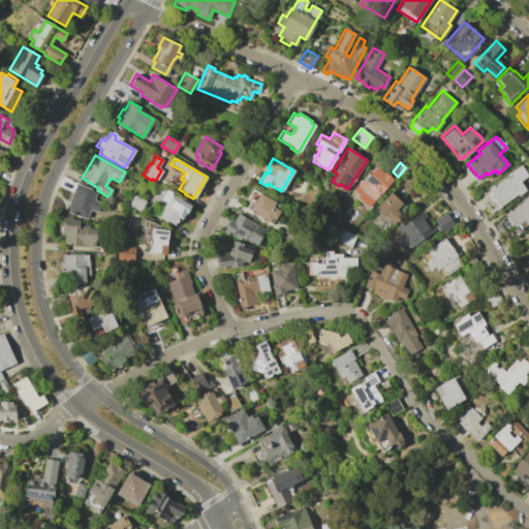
[(508,175),(507,174),(521,164),(528,176),(519,181),(525,190),(518,195),(517,194),(493,211),(491,209),(494,207),(491,203),(490,204),(483,193),(508,175)]
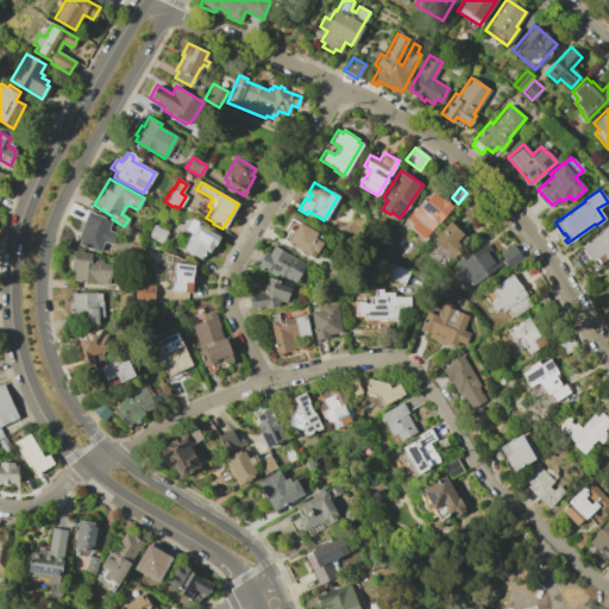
[(432,193),(440,199),(441,198),(452,207),(429,232),(426,228),(420,236),(410,227),(416,220),(409,214),(422,199),(425,201),(432,193)]
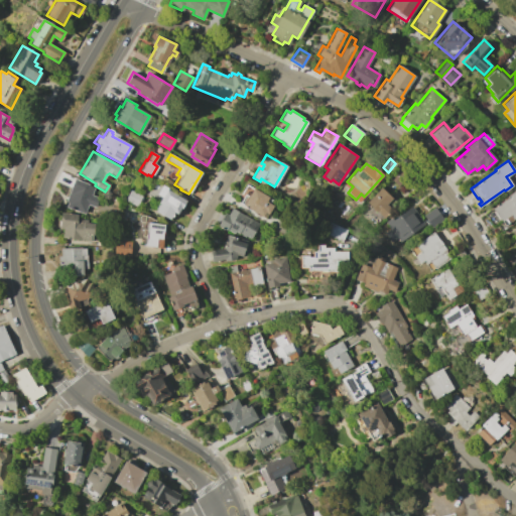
[(399,167),(407,175),(397,186),(389,178),(399,167)]
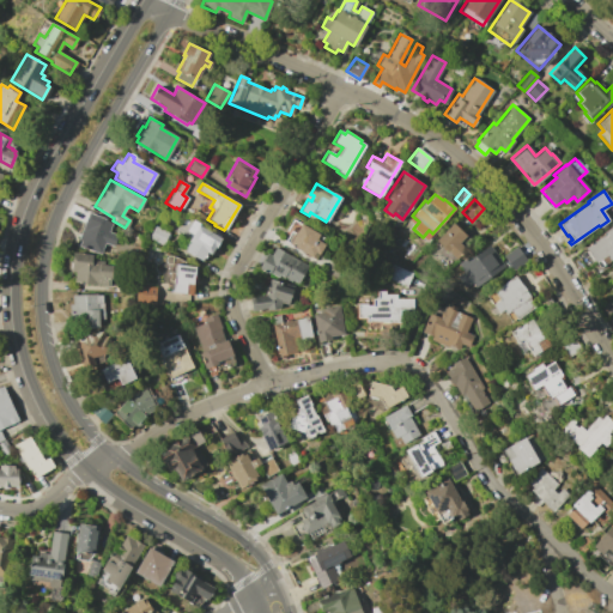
[(87,212),(104,219),(111,222),(108,231),(116,235),(113,246),(104,243),(99,254),(78,246),(80,240),(78,240),(87,212)]
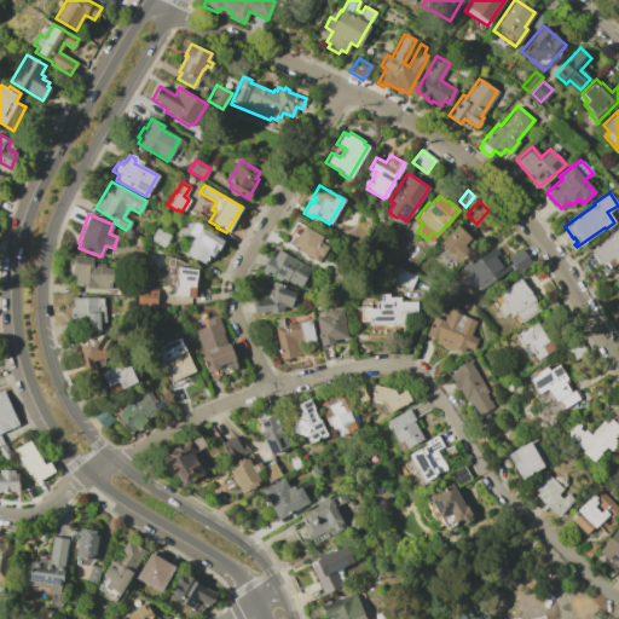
[(191,244),(190,243),(194,236),(187,232),(195,221),(201,225),(200,227),(223,241),(217,250),(212,256),(208,254),(207,256),(208,258),(206,260),(204,260),(203,264),(186,253),(191,244)]
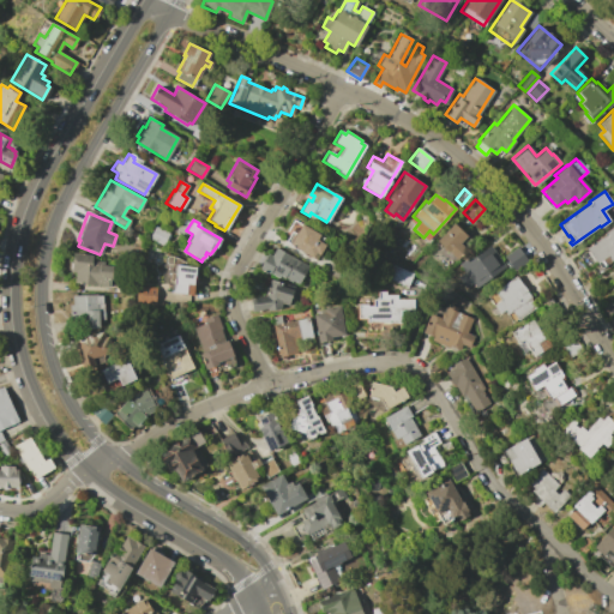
[(301,223),(319,234),(315,240),(324,245),(314,260),(289,244),(301,223)]
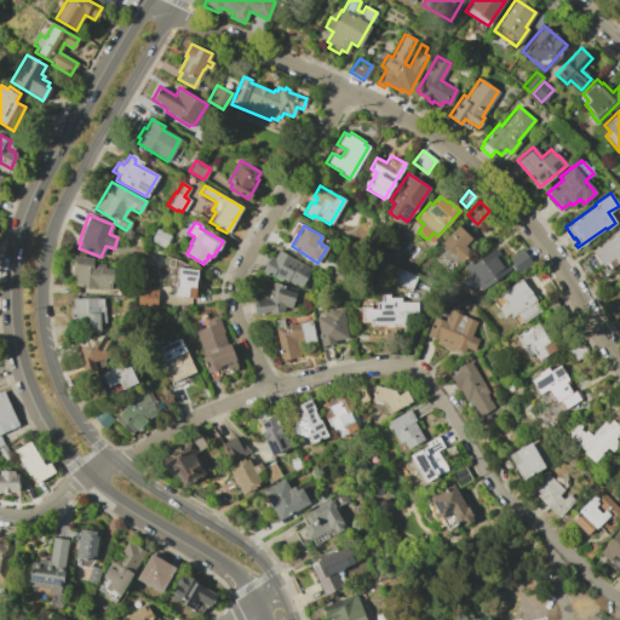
[(457,225),(470,239),(464,246),(470,252),(460,263),(440,244),(457,225)]
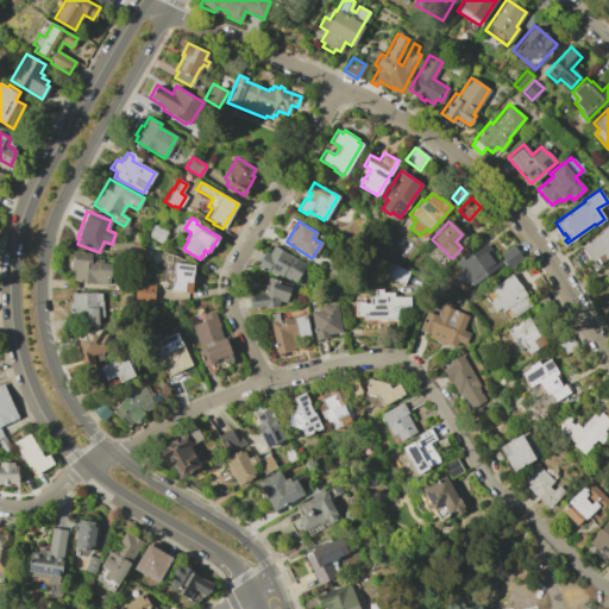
[(154,224),(167,231),(161,244),(146,237),(154,224)]
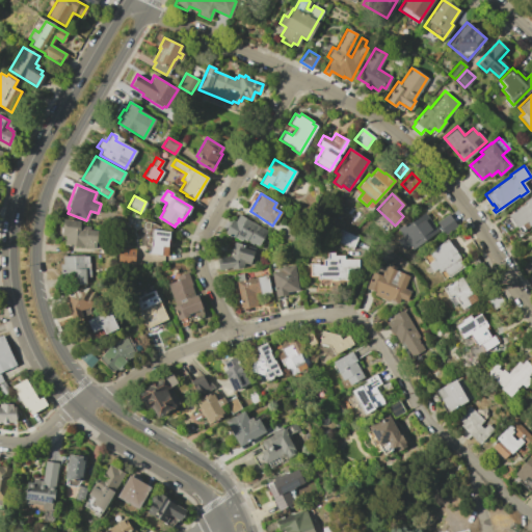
[(524,204),(523,202),(531,195),(531,223),(520,232),(508,214),(524,204)]
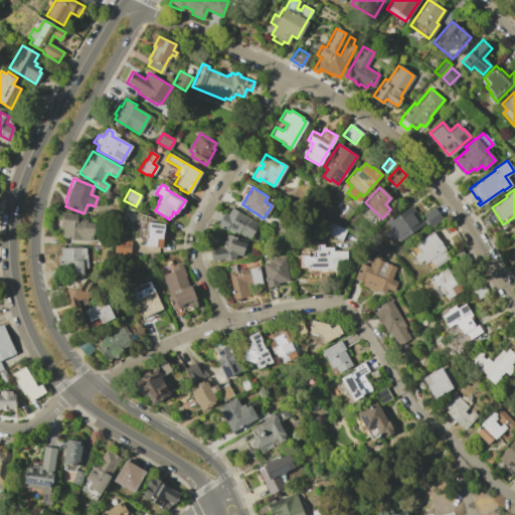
[(388,228),(383,220),(390,215),(392,218),(410,205),(423,223),(398,241),(395,236),(388,241),(382,232),(388,228)]
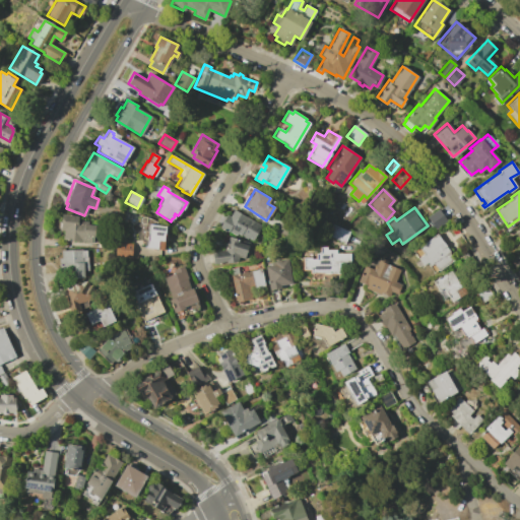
[(226,214),(229,216),(233,209),(259,225),(251,241),(240,235),(239,237),(229,231),(228,233),(219,228),(226,214)]
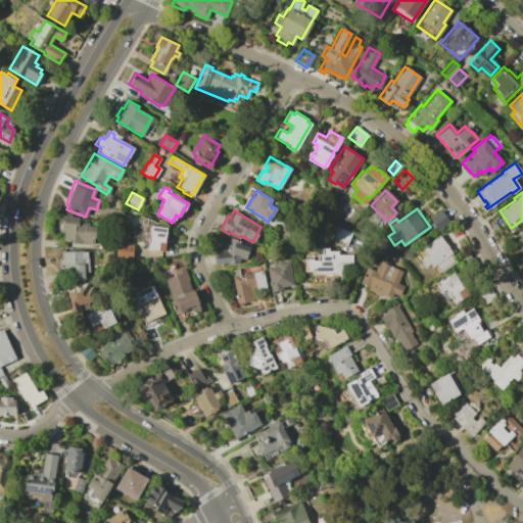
[(439,210),(448,222),(437,230),(429,218),(439,210)]
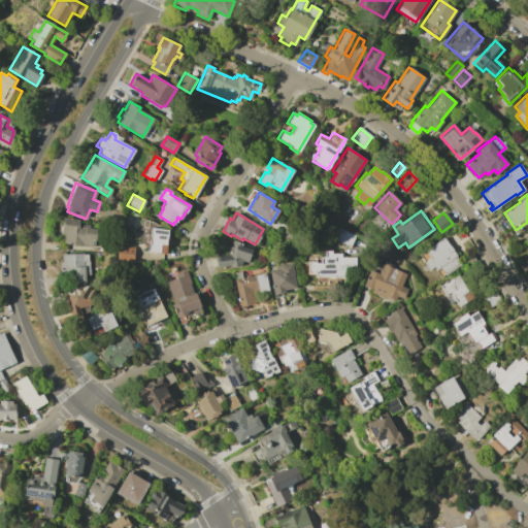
[(62,218),(79,219),(78,224),(89,225),(89,228),(96,228),(94,245),(63,242),(64,233),(61,233),(62,218)]
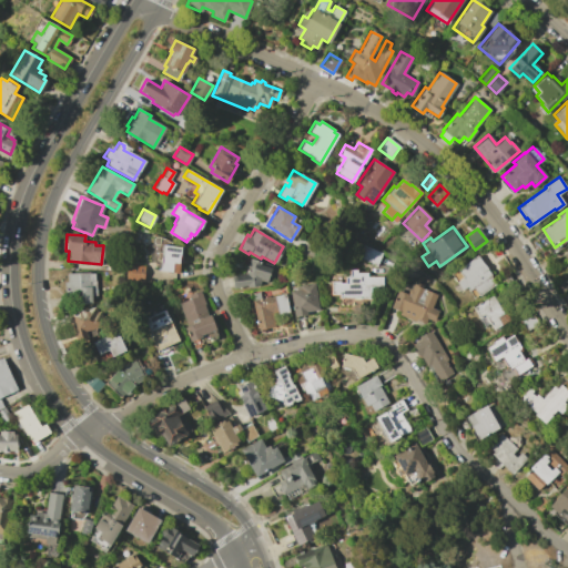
[(162,251),(159,251),(160,244),(180,247),(178,263),(179,263),(178,273),(159,270),(162,251)]
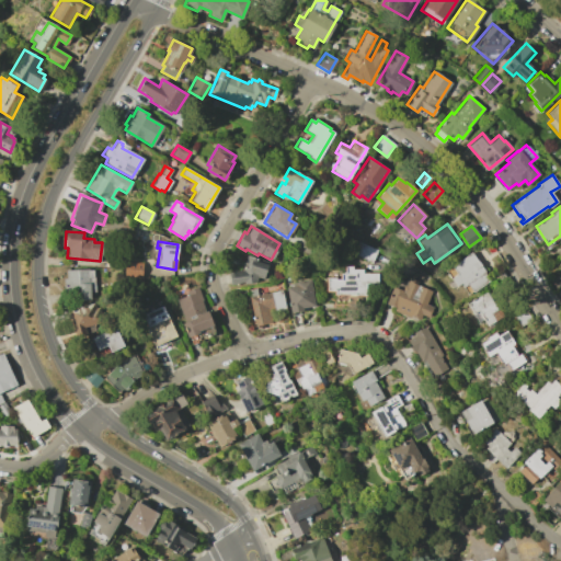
[(358,242),(377,250),(371,263),(353,255),(358,242)]
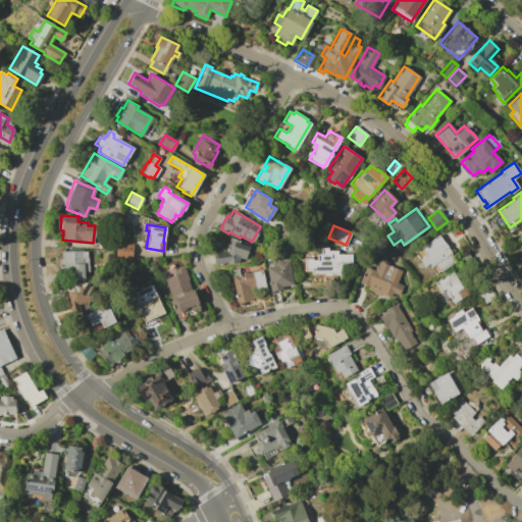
[(437,235),(451,253),(450,254),(455,261),(439,272),(434,265),(430,267),(428,263),(424,266),(419,259),(424,255),(419,248),(437,235)]
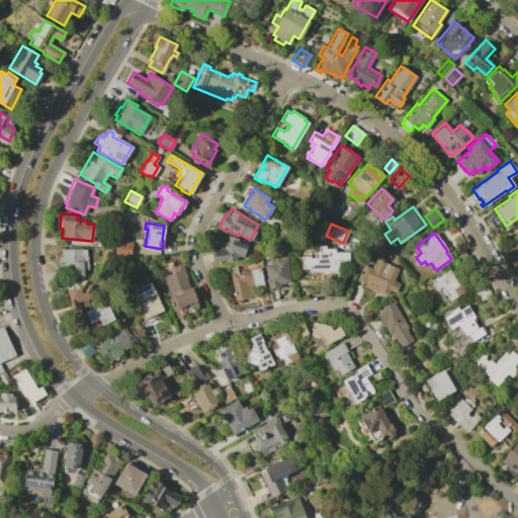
[(235,261),(225,262),(224,260),(211,262),(210,252),(224,250),(228,236),(247,242),(243,258),(237,256),(235,261)]
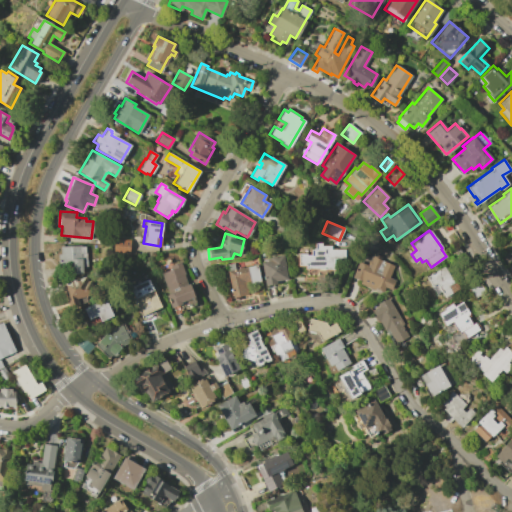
[(112,239),(129,240),(128,253),(111,253),(112,239)]
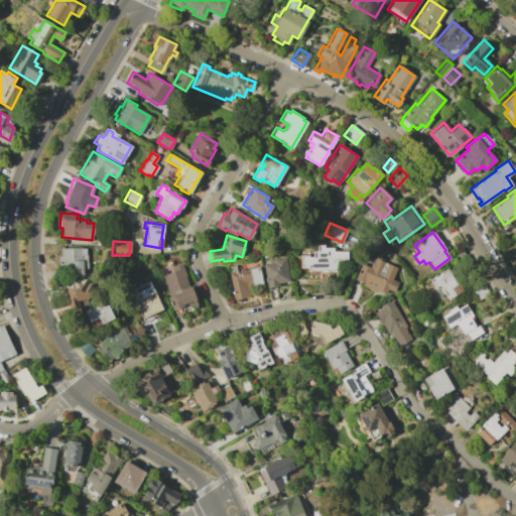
[(300,255),(308,255),(308,257),(313,257),(313,251),(317,251),(317,245),(324,245),(324,248),(333,247),(334,251),(347,251),(347,260),(336,260),(336,271),(326,271),(326,270),(307,270),(307,267),(300,267),(300,255)]
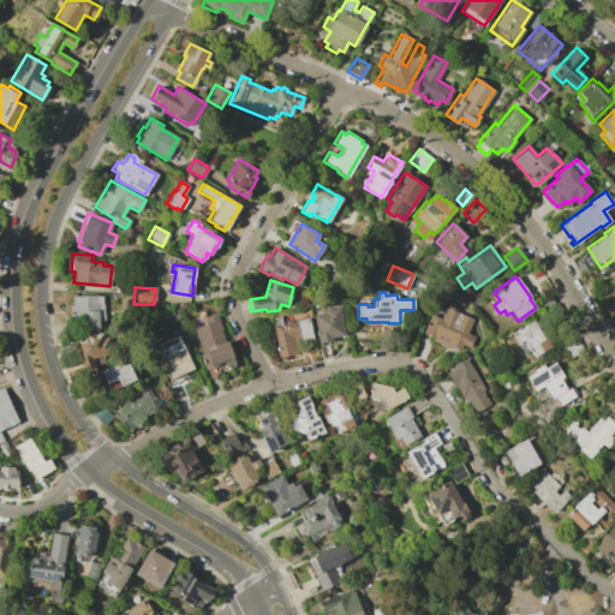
[(73,304),(73,296),(97,294),(97,297),(101,296),(101,303),(102,303),(103,321),(99,321),(99,328),(72,330),(70,305),(73,304)]
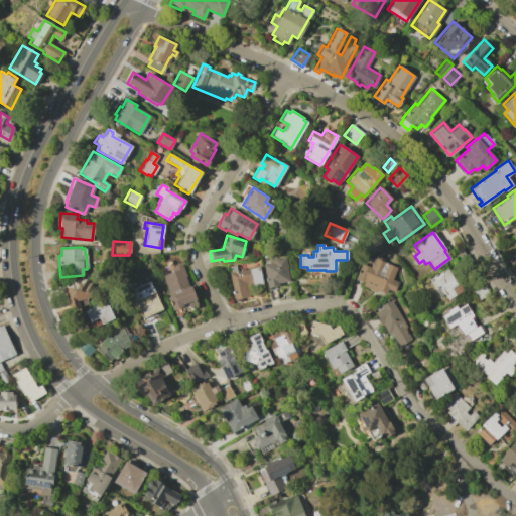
[(269,263),(268,260),(285,257),(288,281),(277,283),(277,285),(267,287),(263,264),(269,263)]
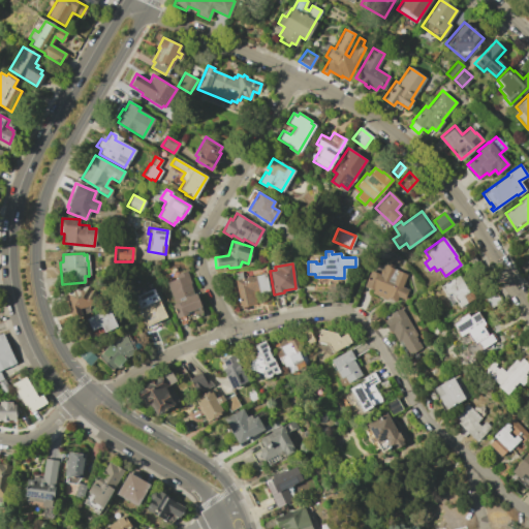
[(370,270),(379,274),(381,269),(382,269),(383,266),(406,275),(401,286),(407,289),(403,299),(397,297),(395,302),(386,298),(385,300),(371,292),(372,289),(364,286),(370,270)]
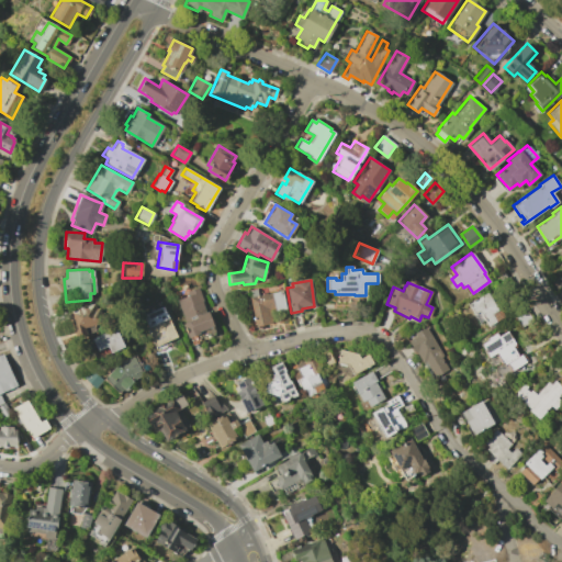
[(188,295),(186,292),(198,288),(202,301),(201,301),(204,312),(208,311),(212,326),(198,332),(199,334),(187,338),(181,324),(184,323),(176,299),(188,295)]
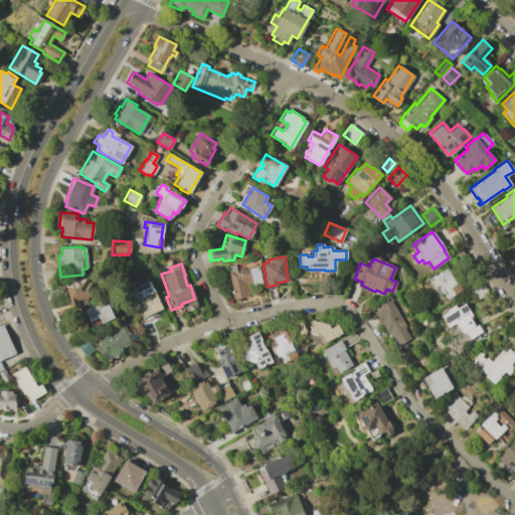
[(234,265),(235,271),(258,267),(262,284),(250,286),(249,283),(246,283),(249,296),(233,299),(232,293),(231,293),(230,291),(232,291),(226,266),(234,265)]
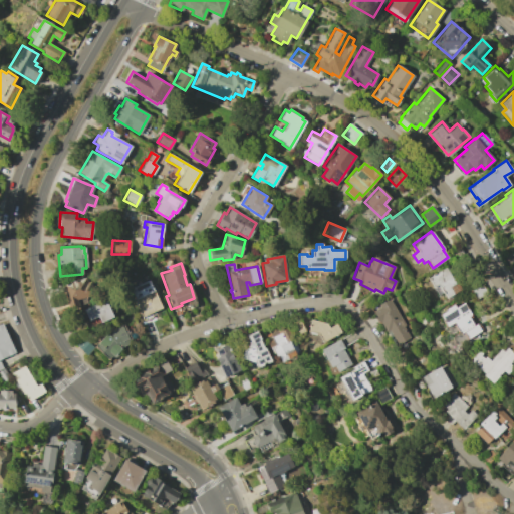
[(445,266),(461,293),(448,301),(443,292),(438,295),(427,277),(445,266)]
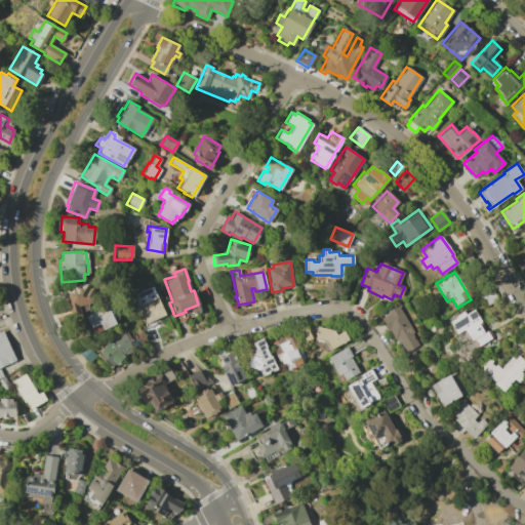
[(86,283),(88,288),(91,287),(94,301),(89,303),(91,309),(84,311),(83,305),(78,307),(80,313),(70,316),(63,289),(86,283)]
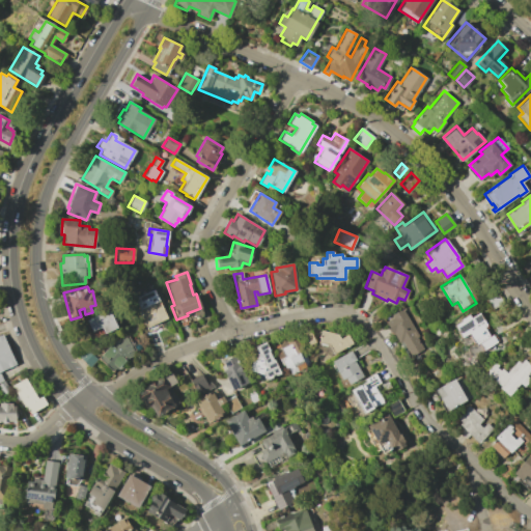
[(152,289),(159,301),(167,317),(161,320),(163,325),(148,331),(145,324),(143,324),(143,323),(144,322),(141,315),(143,314),(140,309),(139,310),(134,298),(152,289)]
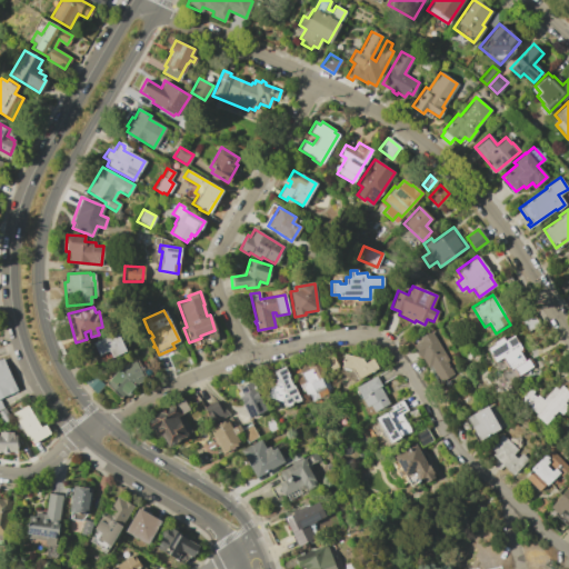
[(539,323),(526,332),(518,319),(531,311),(539,323)]
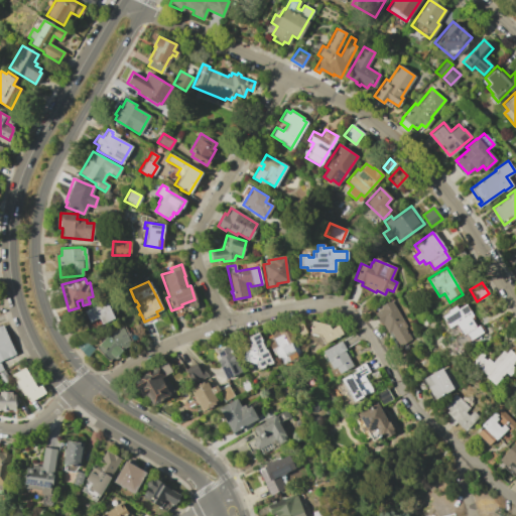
[(105,300),(113,318),(101,324),(98,317),(89,321),(85,310),(105,300)]
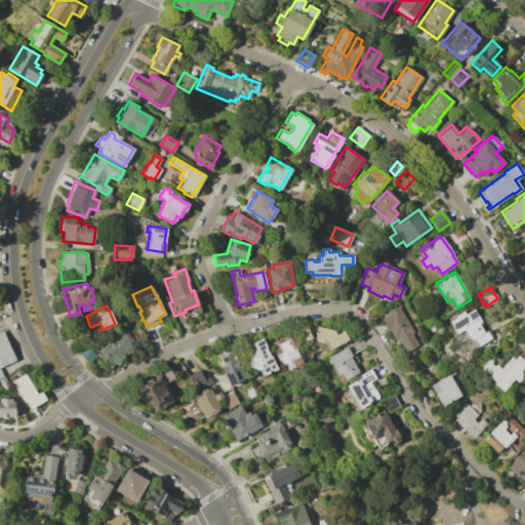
[(388,314),(387,312),(397,306),(413,332),(411,333),(417,345),(405,352),(397,337),(394,338),(381,318),(388,314)]
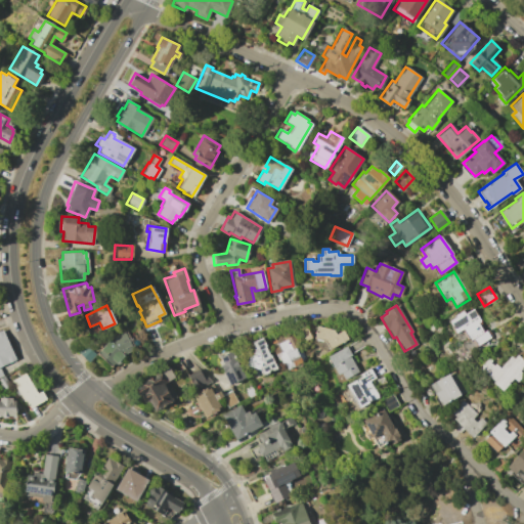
[(447,320),(453,316),(452,315),(462,310),(464,314),(472,308),(479,320),(476,322),(482,332),(485,330),(489,338),(476,346),(472,339),(468,341),(461,329),(454,333),(447,320)]
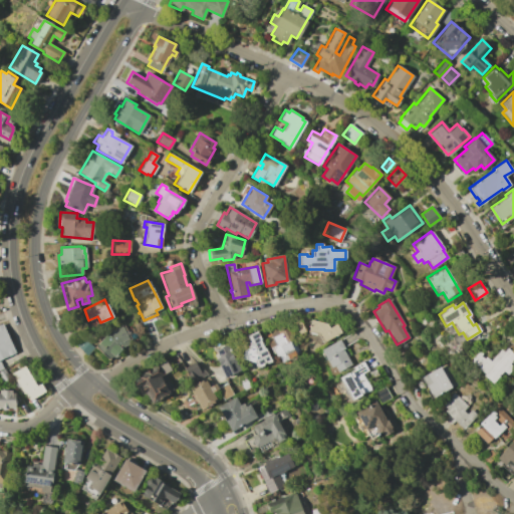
[(317,333),(307,331),(310,319),(326,323),(328,327),(334,323),(339,332),(322,342),(317,333)]
